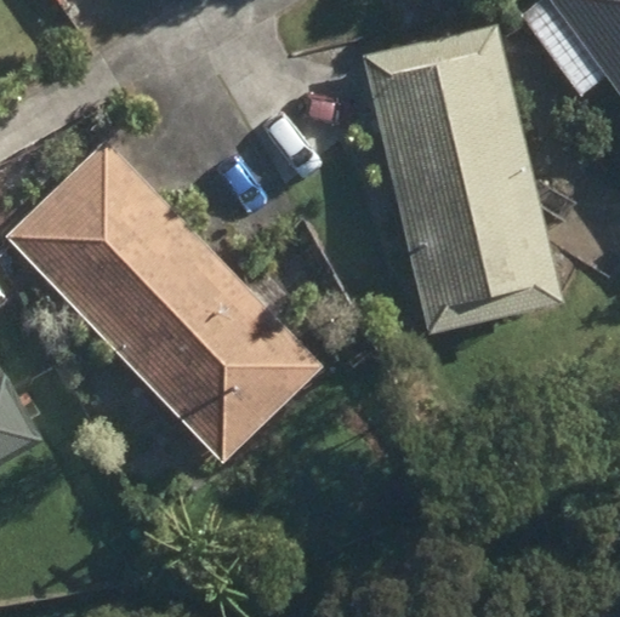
[(549,0),(619,97),(619,0),(549,0)]
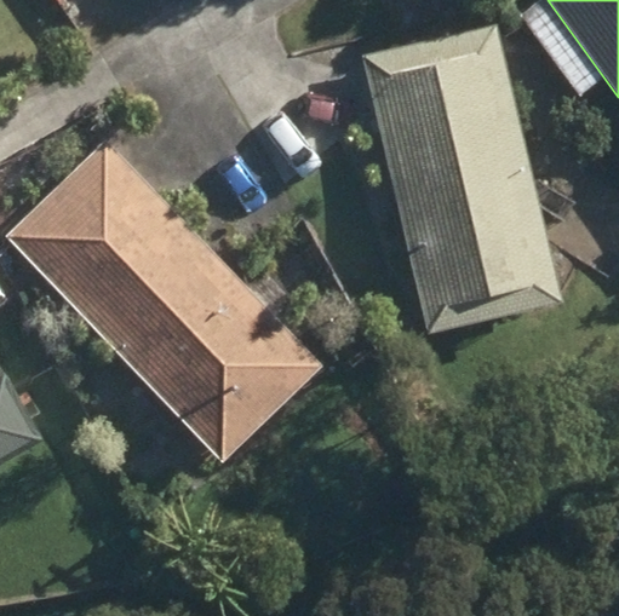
[(367,58),(427,333),(557,305),(497,29),(367,58)]
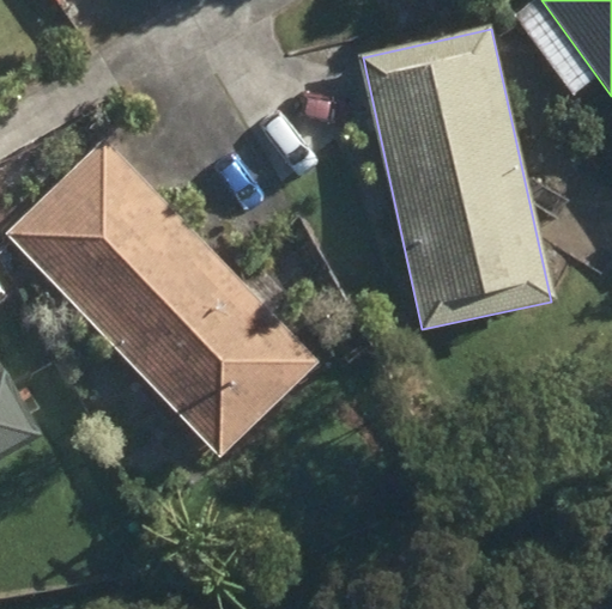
[(4,233),(220,458),(319,363),(103,138),(4,233)]
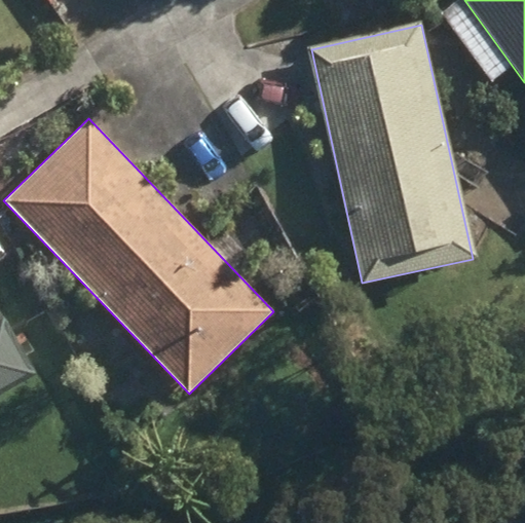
[(0,394),(33,376),(1,320),(0,321),(0,394)]
